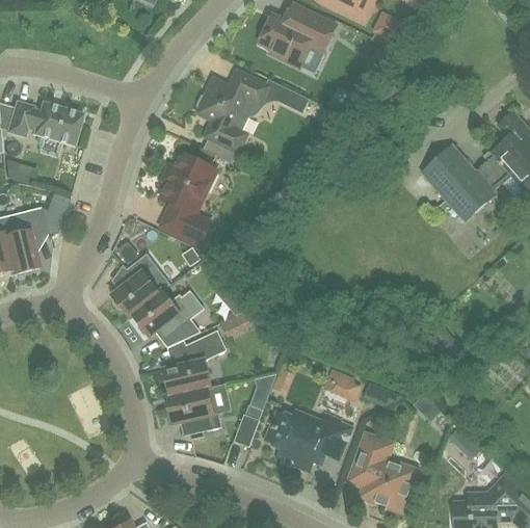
[(324,0),(334,4),(362,18),(369,0),(324,0)]
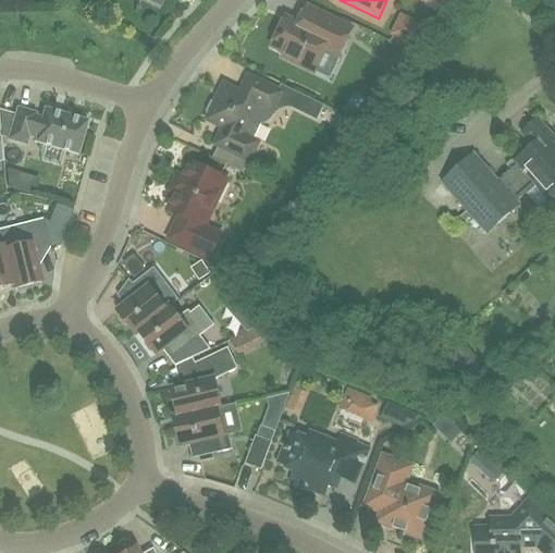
[(306,3),(297,21),(285,14),(271,44),(283,50),(281,53),(312,69),(322,47),(336,53),(350,25),(306,3)]
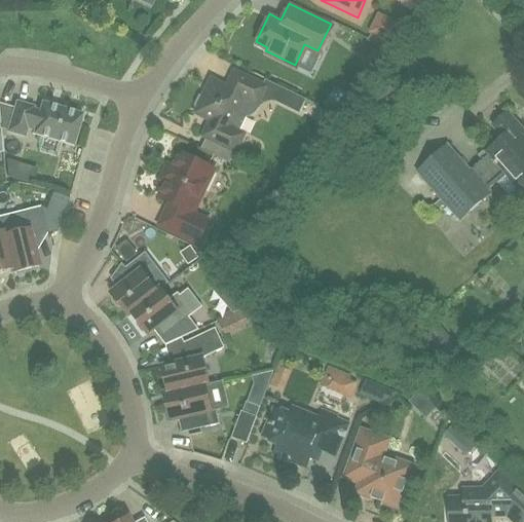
[(378,13),(370,29),(391,40),(400,24),(378,13)]
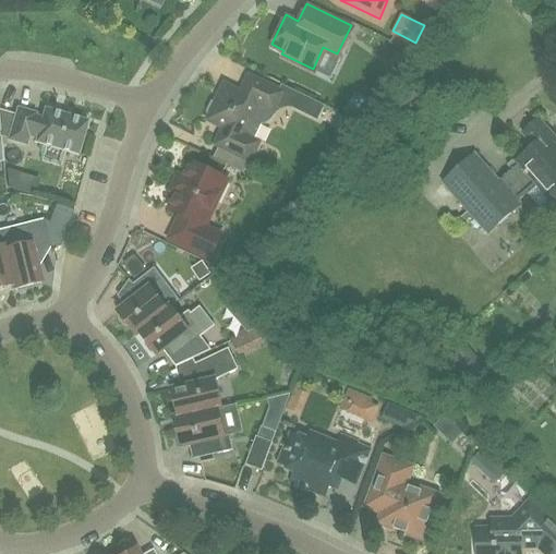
[(249,158),(257,140),(241,132),(249,117),(252,118),(255,118),(258,118),(262,118),(265,116),(268,113),(270,111),(273,108),(281,89),(248,73),(240,91),(222,82),(215,98),(210,98),(205,109),(207,113),(206,117),(222,124),(215,142),(249,158)]
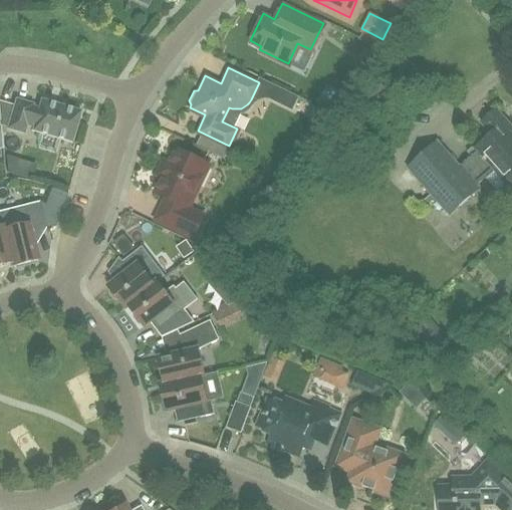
[(298,94),(276,83),(270,95),(292,105),(298,94)]
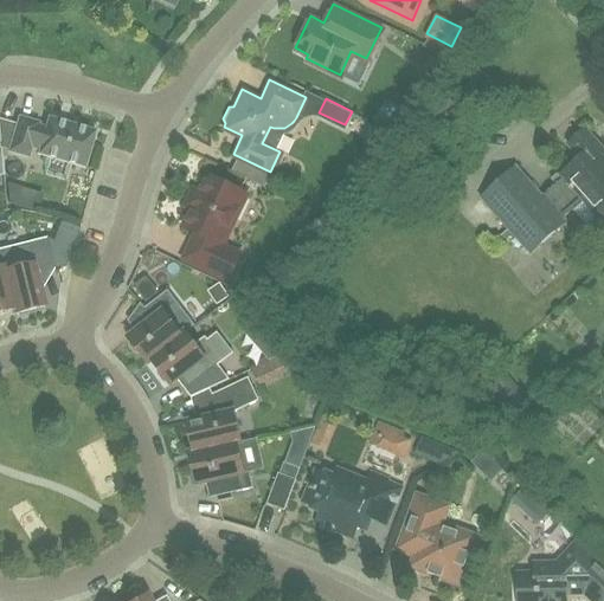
[(91,128),(47,115),(46,114),(45,116),(46,116),(44,124),(36,122),(36,120),(17,115),(6,148),(26,154),(29,144),(37,147),(36,149),(36,150),(37,152),(38,152),(81,163),(81,165),(82,165),(83,162),(82,162),(92,130),(94,128),(91,128)]
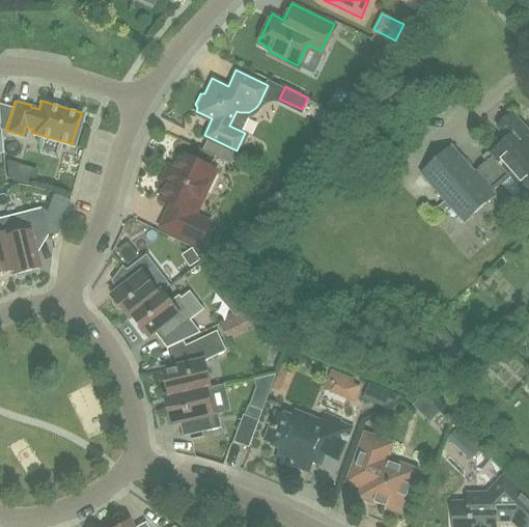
[(491,153),(492,154),(473,170),(450,145),(419,172),(463,221),(494,193),(491,190),(509,173),(528,195),(528,139),(524,133),(527,131),(510,112),(496,125),(507,137),(491,153)]
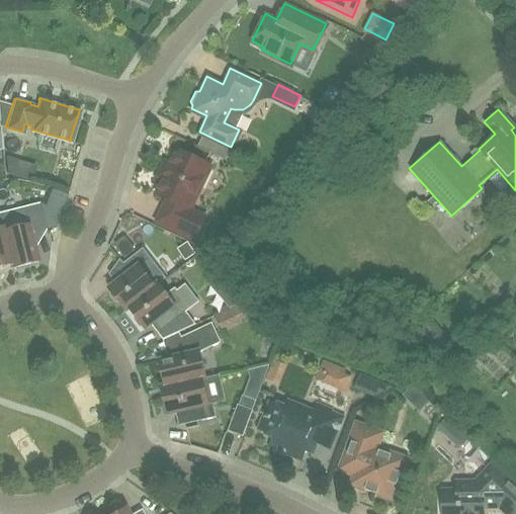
[(156,219),(175,228),(193,237),(203,216),(188,207),(208,165),(176,149),(155,192),(166,197),(156,219)]
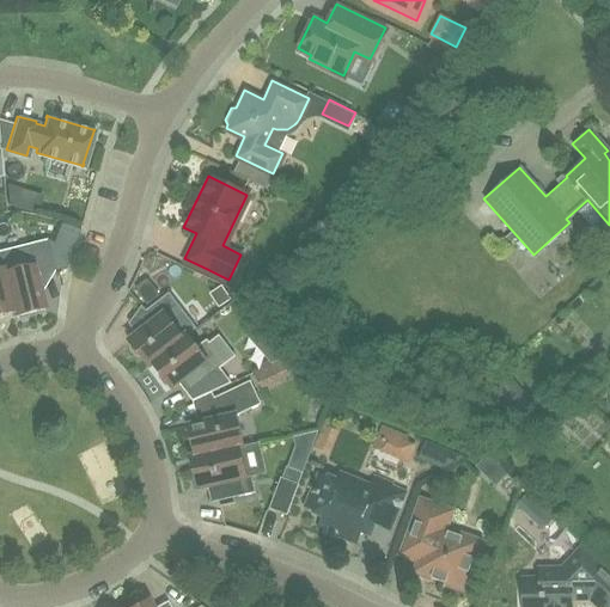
[(34,273),(50,268),(49,267),(44,246),(43,239),(0,250),(0,265),(11,310),(10,310),(11,314),(42,306),(34,273)]
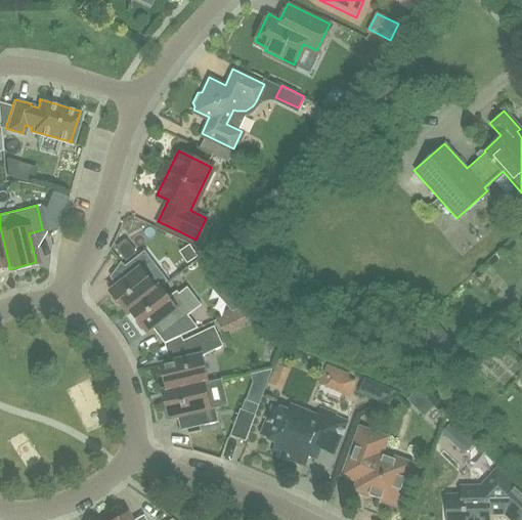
[(48,209),(38,211),(42,228),(53,225),(48,209)]
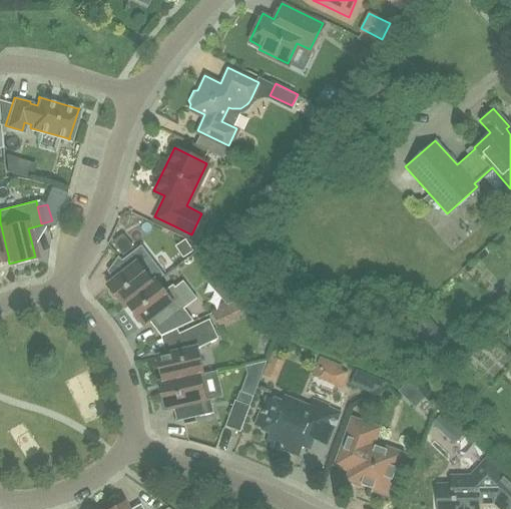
[(0,262),(8,260),(9,260),(0,222),(0,262)]
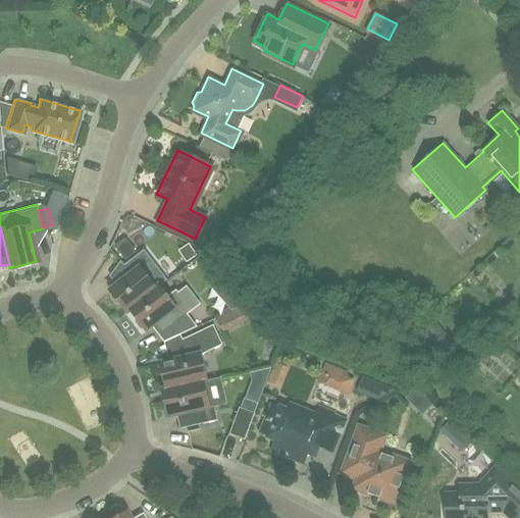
[(118,302),(125,310),(158,285),(166,278),(143,248),(122,263),(130,273),(109,290),(110,292),(110,295),(114,301),(118,302)]
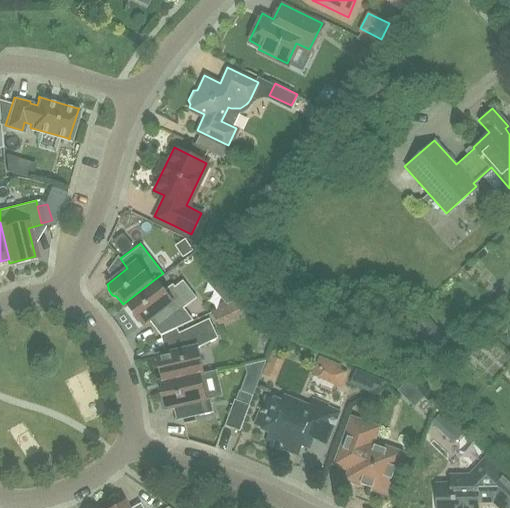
[(163,289),(155,279),(123,304),(126,302),(132,310),(132,314),(136,320),(140,320),(141,322),(166,304),(173,313),(196,296),(182,278),(174,284),(172,282),(163,289)]
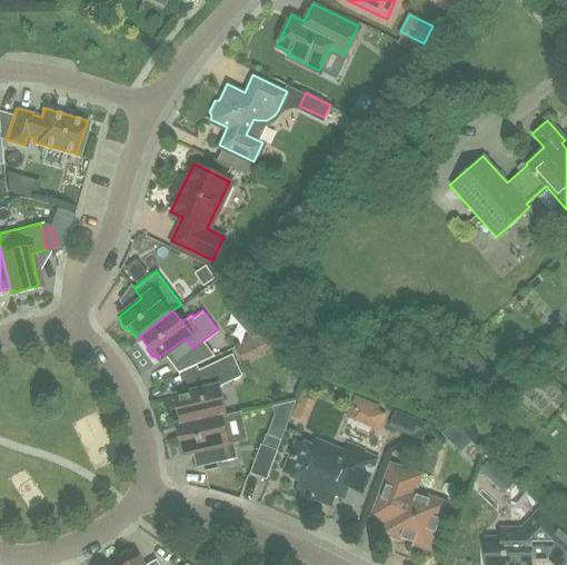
[(267,330),(249,338),(256,352),(274,344),(267,330)]
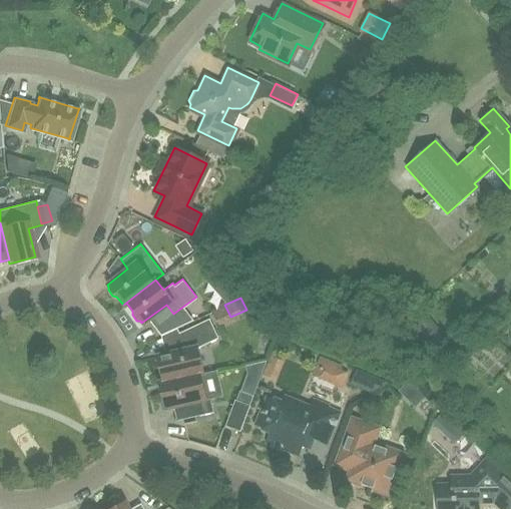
[(436,340),(416,317),(402,329),(422,352),(436,340)]
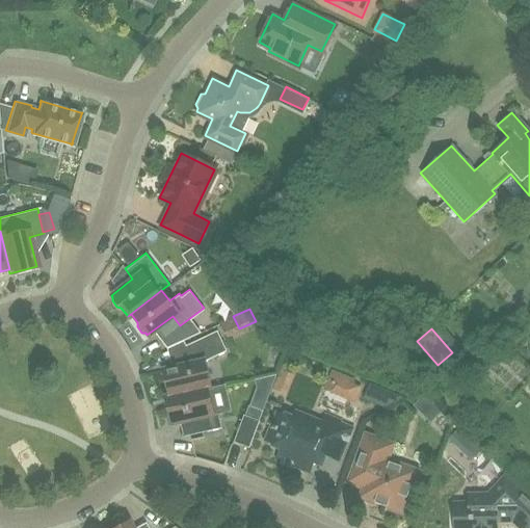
[(164,396),(210,386),(204,359),(226,349),(216,330),(180,346),(183,360),(181,364),(162,368),(168,394),(164,395),(164,396)]
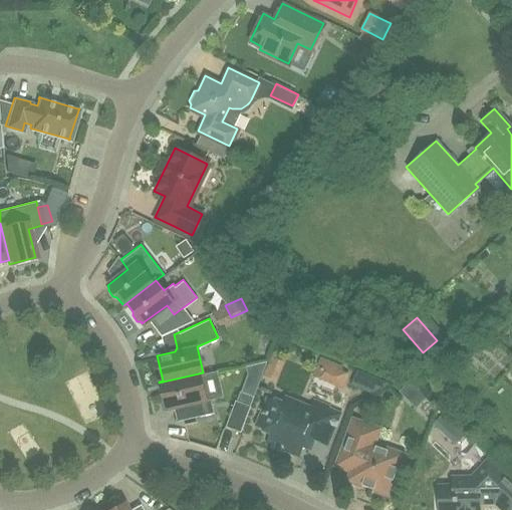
[(349,388),(354,367),(322,359),(316,379),(349,388)]
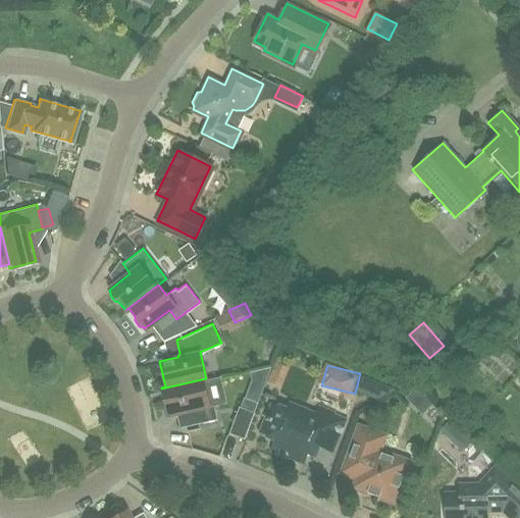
[(357,387),(377,397),(397,387),(363,373),(357,387)]
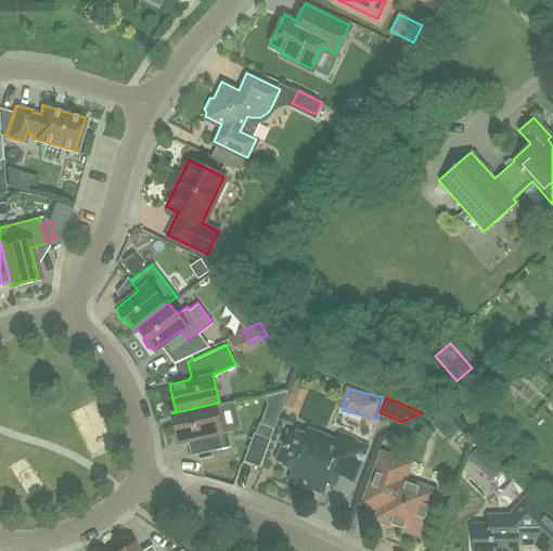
[(219,402),(171,413),(179,441),(206,435),(209,449),(230,445),(227,428),(221,430),(215,404),(219,402)]
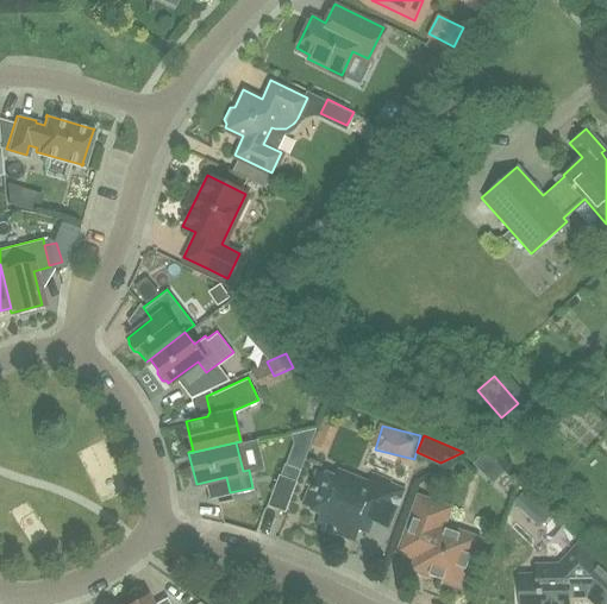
[(493,451),(480,461),(496,480),(508,470),(493,451)]
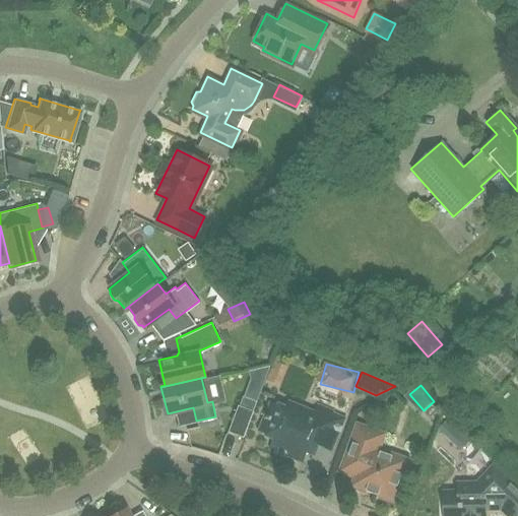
[(285,452),(300,458),(309,438),(329,446),(336,429),(338,430),(340,424),(338,424),(341,416),(329,411),(329,409),(317,404),(314,411),(300,405),(298,410),(287,406),(285,409),(269,402),(259,428),(275,434),(270,446),(274,447),(272,450),(276,451),(277,449),(281,450),(280,453),(283,455),(285,452)]
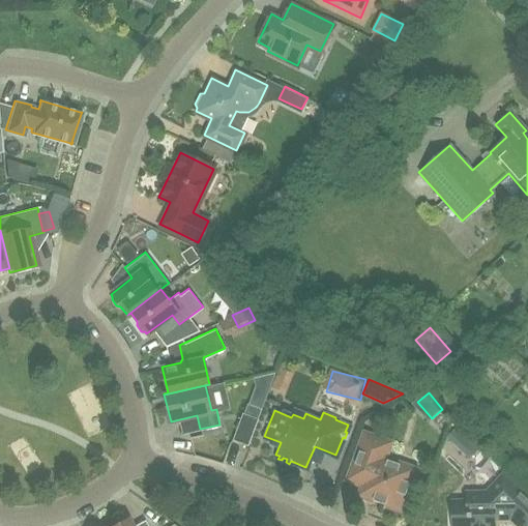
[(232,438),(247,444),(257,417),(241,411),(232,438)]
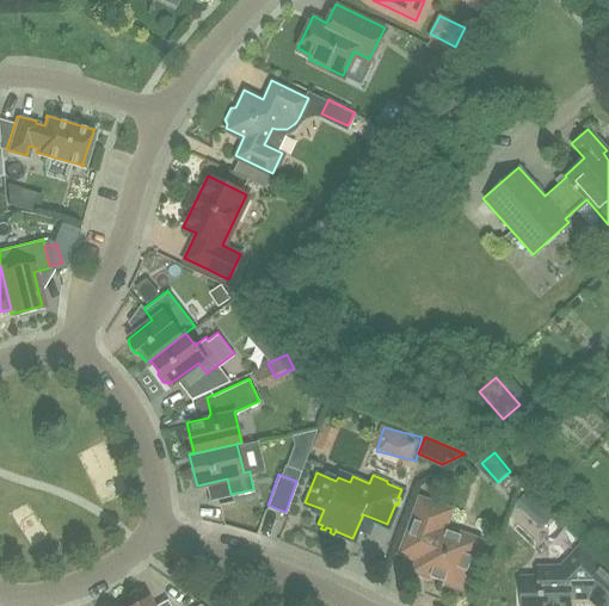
[(505,496),(521,488),(514,475),(498,482),(505,496)]
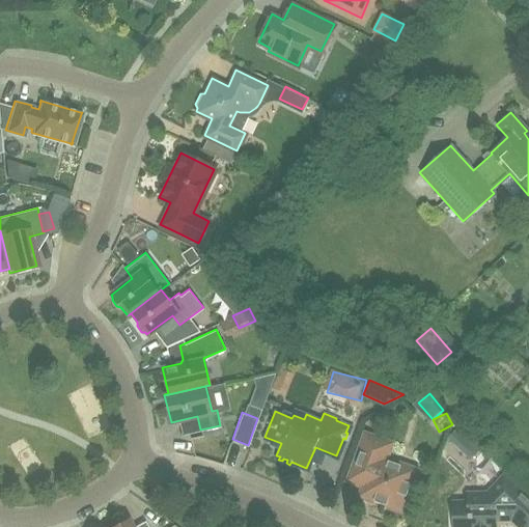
[(458,424),(450,434),(462,444),(470,435),(458,424)]
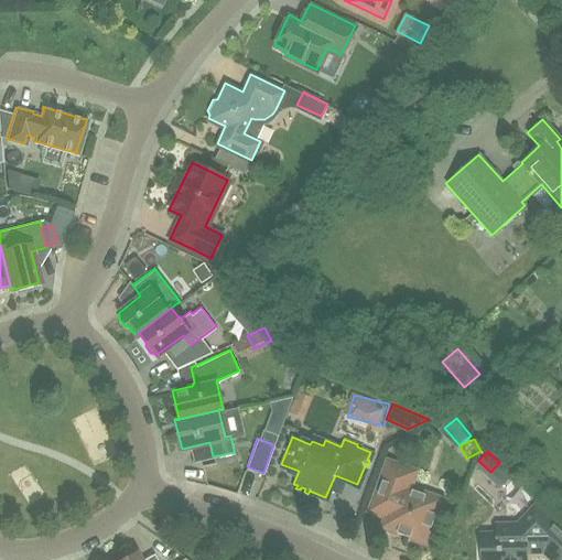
[(441,497),(409,485),(415,470),(387,459),(368,509),(385,515),(380,525),(424,541),(441,497)]
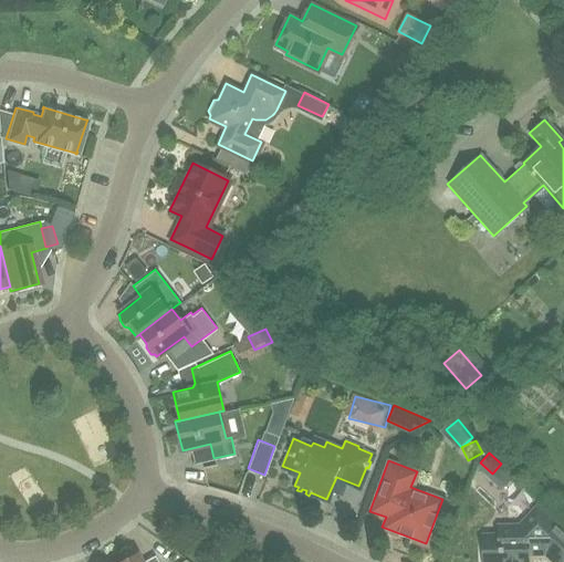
[(526,561),(528,551),(544,551),(556,561),(563,561),(563,532),(536,506),(519,524),(498,526),(498,534),(482,534),(482,561),(526,561)]
